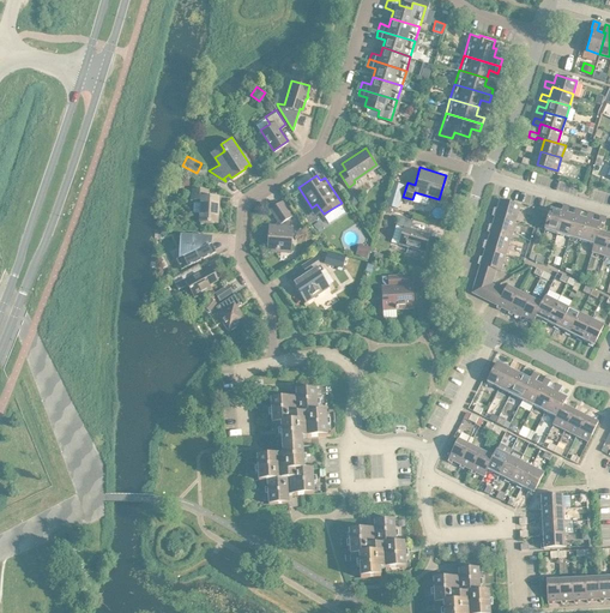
[(392,179),(385,202),(397,205),(404,182),(392,179)]
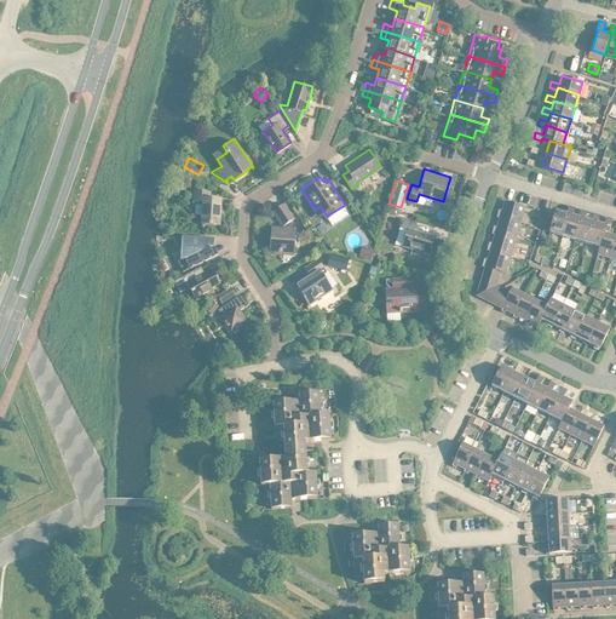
[(194,188),(193,196),(202,198),(201,223),(219,224),(219,212),(217,212),(217,208),(222,208),(222,201),(220,201),(220,198),(209,196),(209,189),(194,188)]
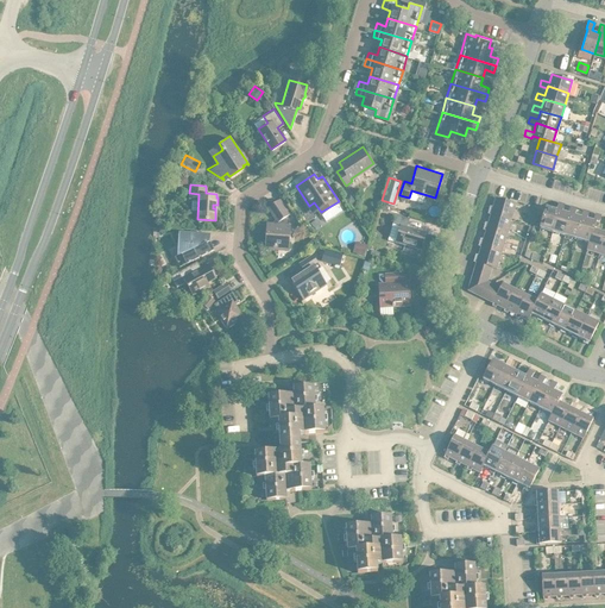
[(345,196),(350,204),(354,199),(351,193),(345,196)]
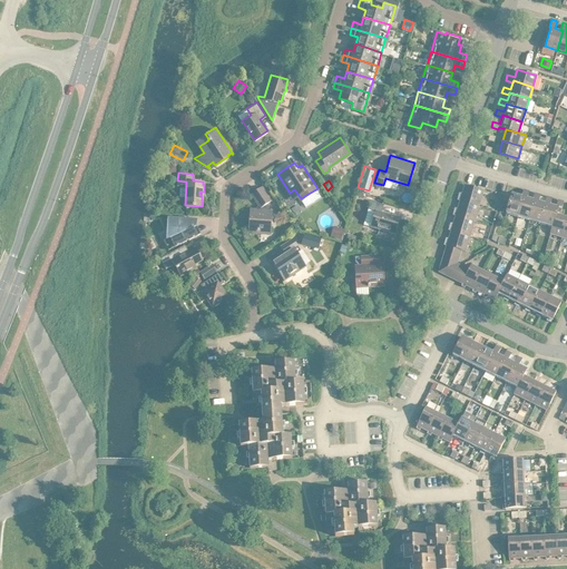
[(457,198),(459,198),(479,204),(484,189),(463,183),(461,192),(459,190),(457,198)]
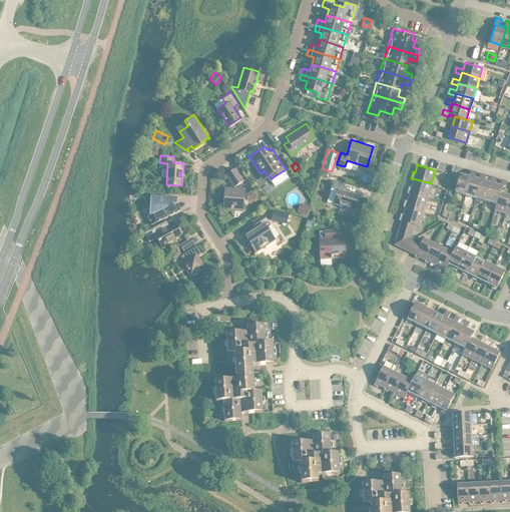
[(241,180),(243,178),(235,166),(225,172),(233,185),(233,187),(224,186),(222,206),(243,208),(244,188),(241,187),(241,185),(241,184),(243,183),(241,180)]
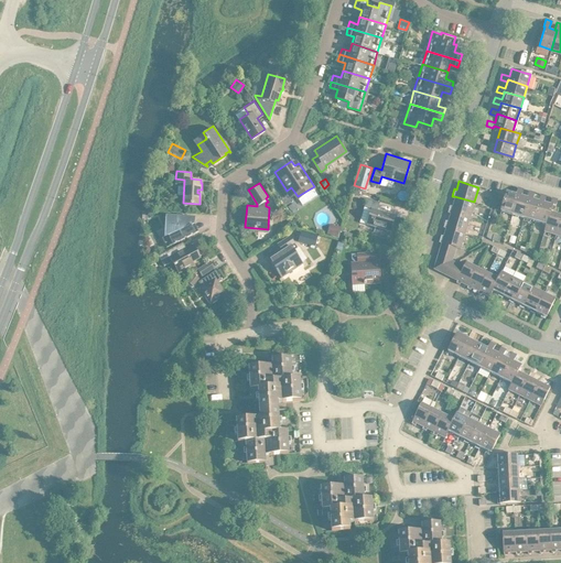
[(511,212),(524,215),(529,196),(527,196),(521,194),(522,187),(518,185),(516,192),(518,193),(511,212)]
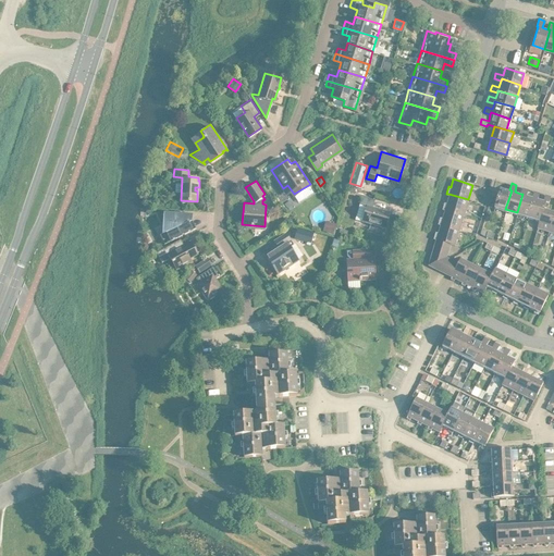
[(517,212),(528,217),(533,197),(531,197),(526,195),(528,188),(522,186),(520,194),(522,194),(517,212)]
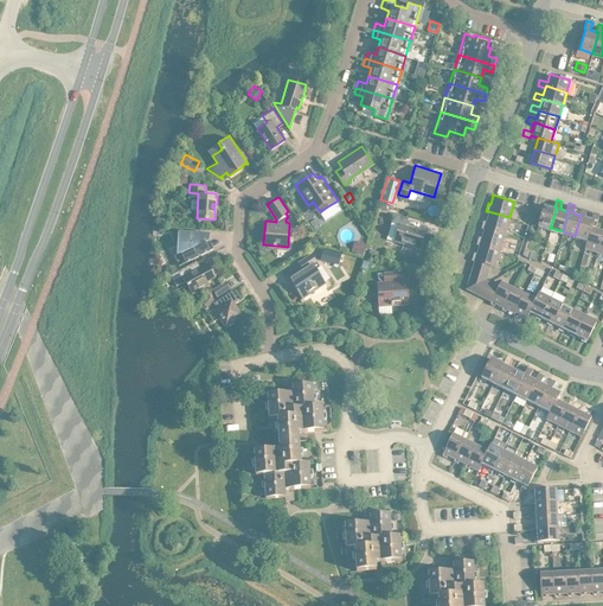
[(538,224),(550,228),(557,208),(555,206),(544,204),(538,224)]
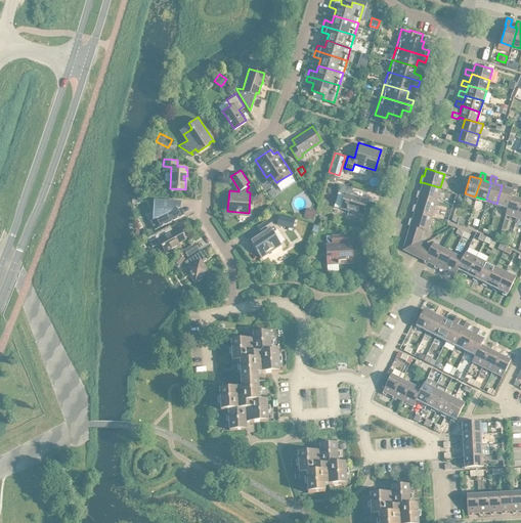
[(496,204),(507,207),(508,207),(511,195),(513,189),(511,188),(505,186),(507,180),(502,178),(500,185),(502,185),(496,204)]
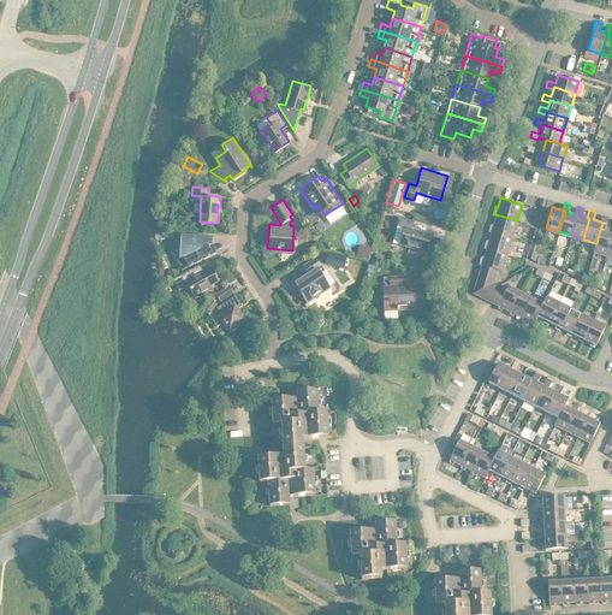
[(392,241),(425,250),(429,234),(410,228),(414,219),(399,214),(392,241)]
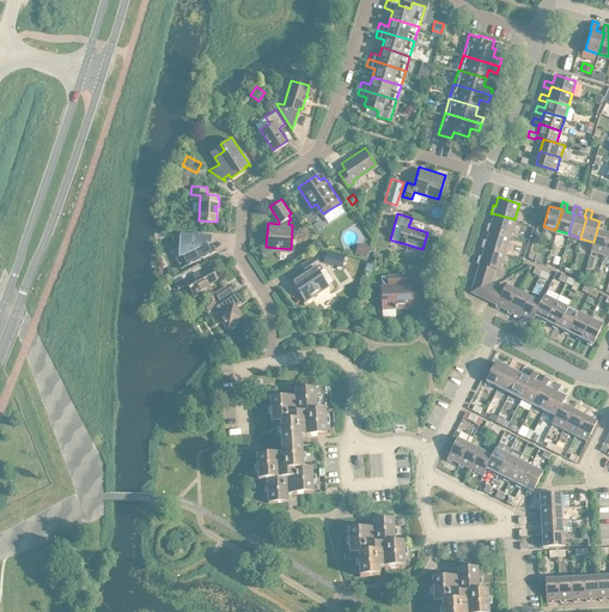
[(486,229),(488,230),(510,236),(515,219),(493,213),(491,222),(488,222),(486,229)]
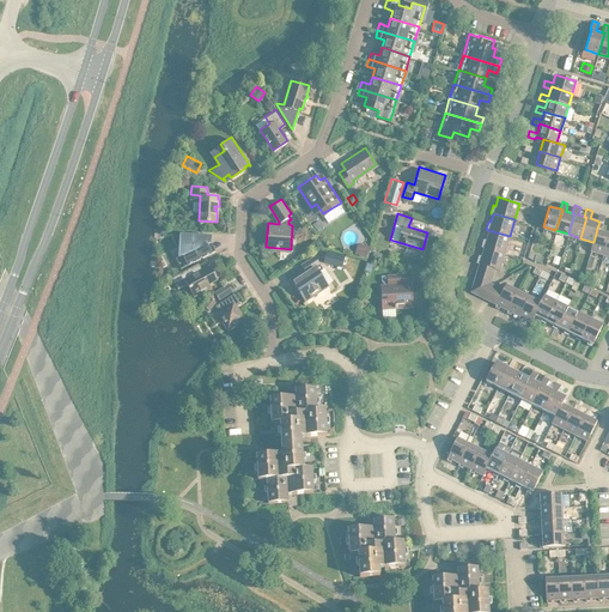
[(590,249),(603,253),(608,232),(608,231),(597,229),(594,242),(592,242),(590,249)]
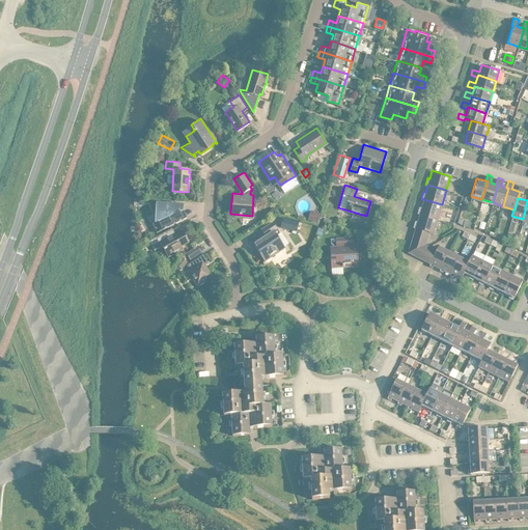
[(417,213),(419,213),(437,218),(442,204),(423,199),(421,206),(419,205),(417,213)]
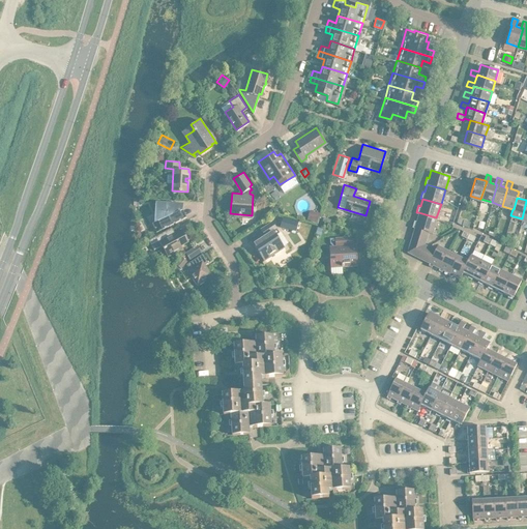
[(155,200),(155,211),(158,211),(157,219),(152,222),(156,230),(185,215),(180,204),(180,201),(155,200)]
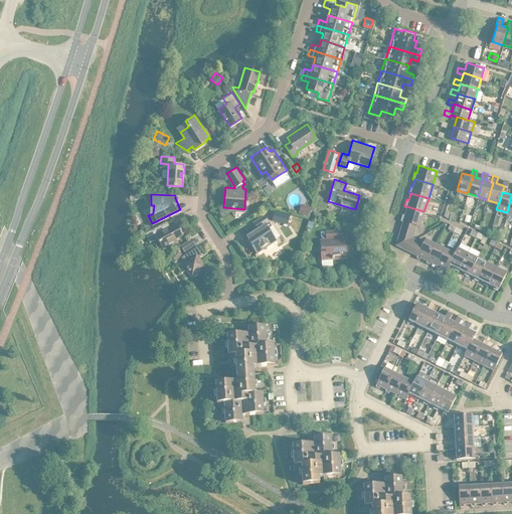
[(308,215),(311,205),(304,203),(301,213),(308,215)]
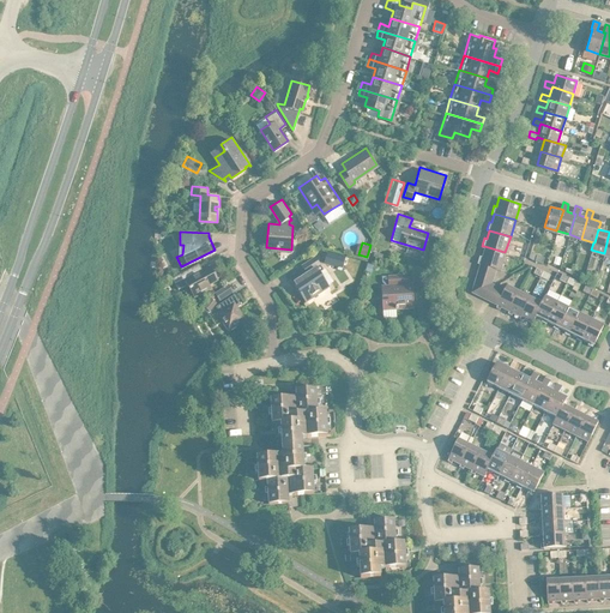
[(477,262),(479,263),(495,268),(500,269),(505,252),(484,246),(482,254),(479,254),(477,262)]
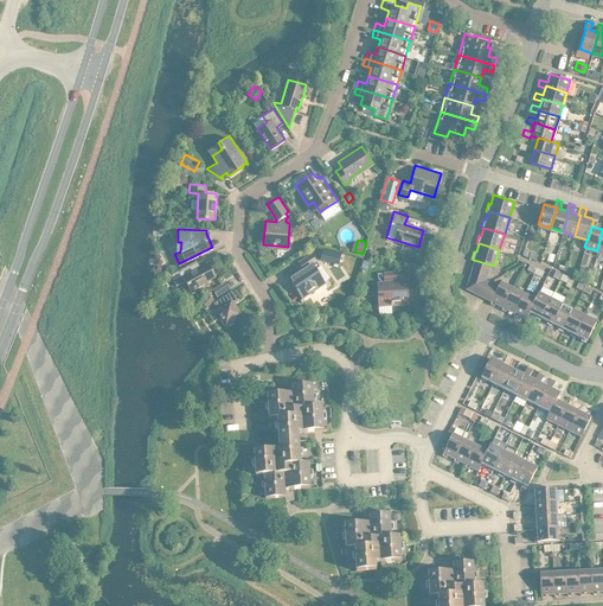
[(341,253),(324,248),(320,259),(338,263),(341,253)]
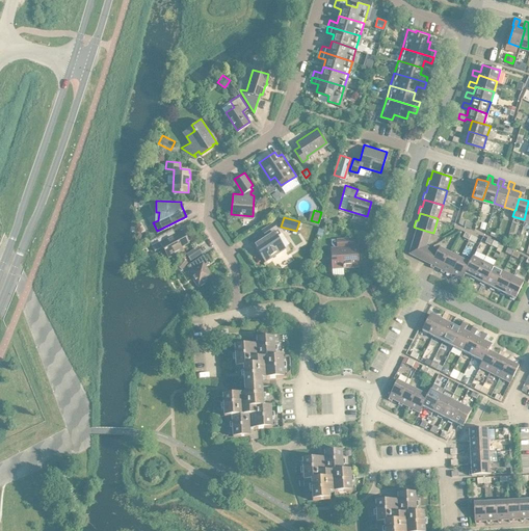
[(264,233),(253,241),(264,260),(285,246),(274,231),(278,228),(272,220),(261,229),(264,233)]
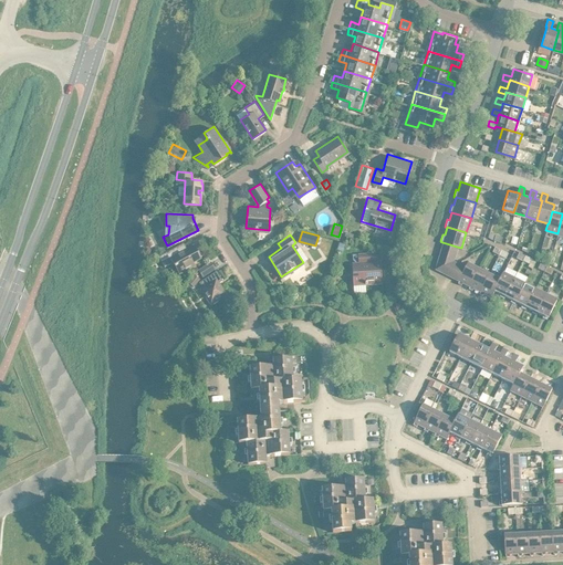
[(442,242),(440,249),(456,253),(457,247),(442,242)]
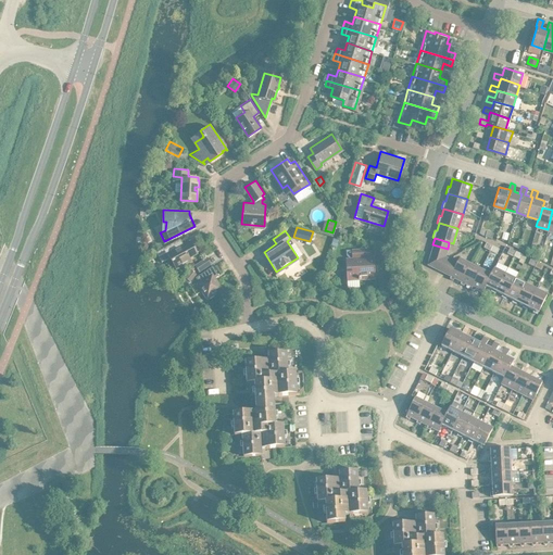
[(177,239),(155,250),(161,260),(170,255),(174,263),(179,264),(181,264),(183,264),(184,262),(190,259),(188,256),(197,252),(196,251),(198,250),(195,242),(192,243),(190,240),(183,244),(179,243),(177,239)]
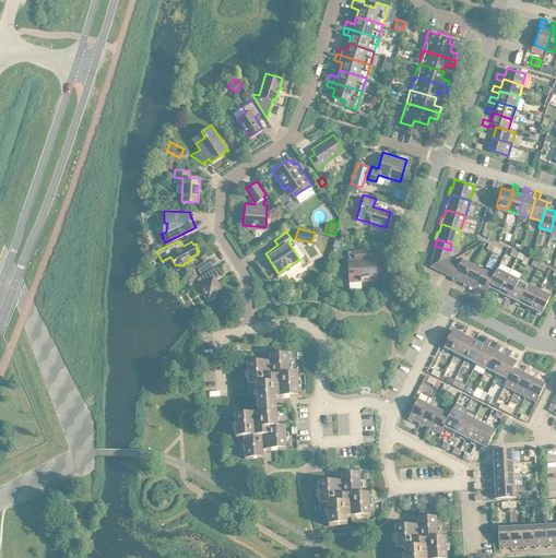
[(347,259),(349,280),(377,279),(376,265),(373,265),(371,248),(353,249),(354,258),(347,259)]
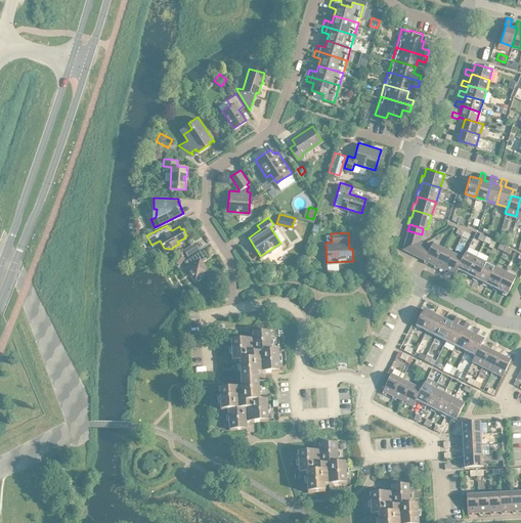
[(402,248),(413,253),(420,241),(405,236),(402,248)]
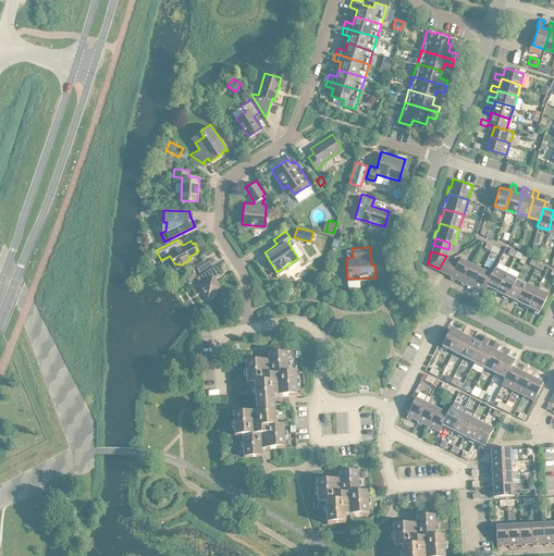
[(196,263),(200,270),(211,262),(207,256),(196,263)]
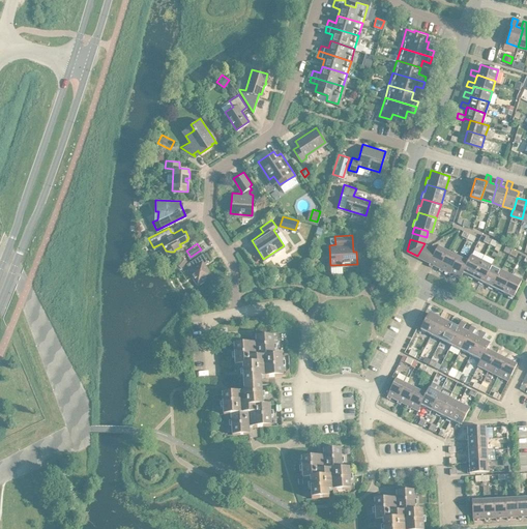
[(417,256),(423,259),(430,245),(425,243),(417,256)]
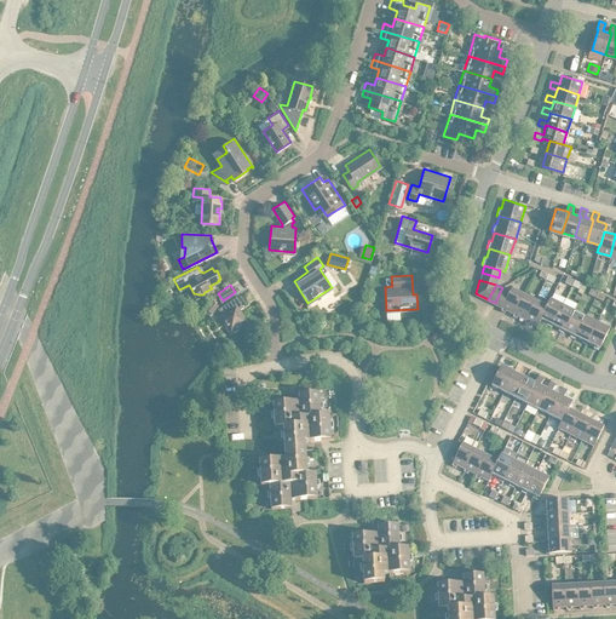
[(506,308),(513,311),(523,292),(511,286),(508,291),(502,287),(495,303),(502,307),(500,309),(505,310),(506,308)]
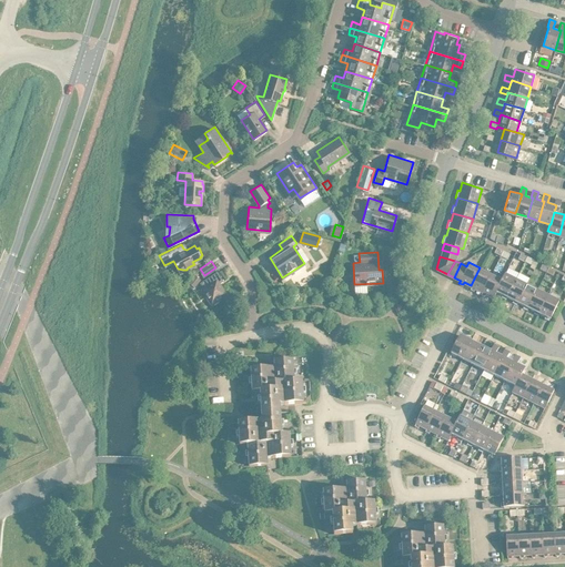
[(474,287),(482,291),(491,273),(480,267),(471,285),(470,289),(473,290),(474,287)]
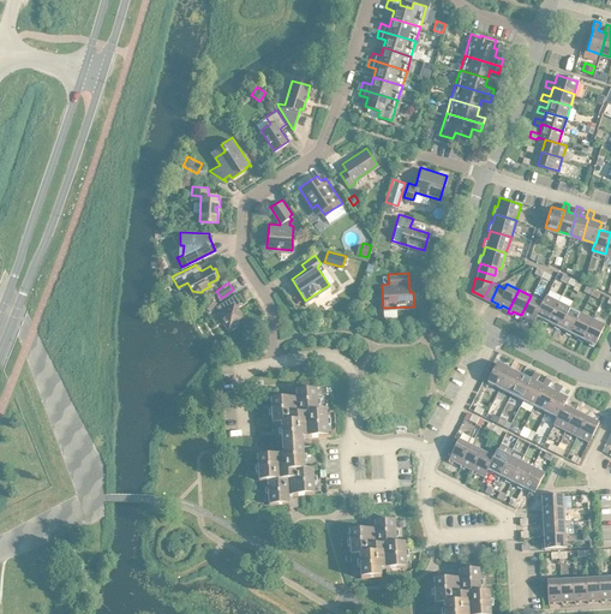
[(216,305),(220,311),(219,313),(225,321),(223,322),(226,327),(228,326),(228,327),(231,327),(231,328),(237,325),(235,323),(244,317),(235,305),(240,303),(234,293),(216,305)]
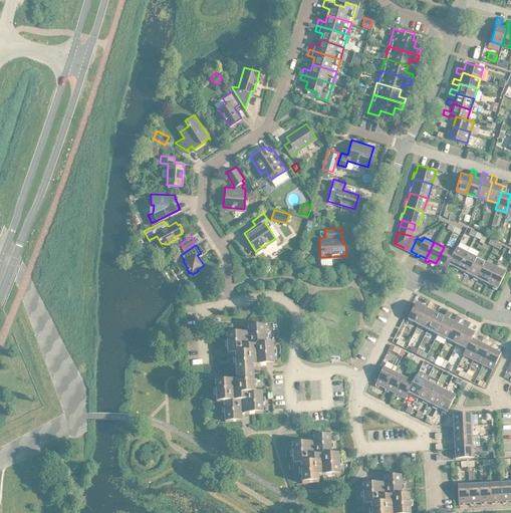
[(457,269),(458,267),(466,251),(456,246),(453,252),(448,262),(449,262),(454,265),(453,267),(457,269)]
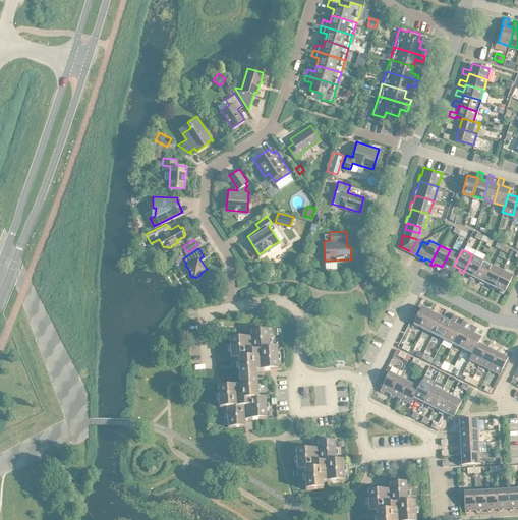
[(452,272),(455,266),(454,266),(459,255),(450,250),(442,267),(441,269),(444,271),(445,269),(452,272)]
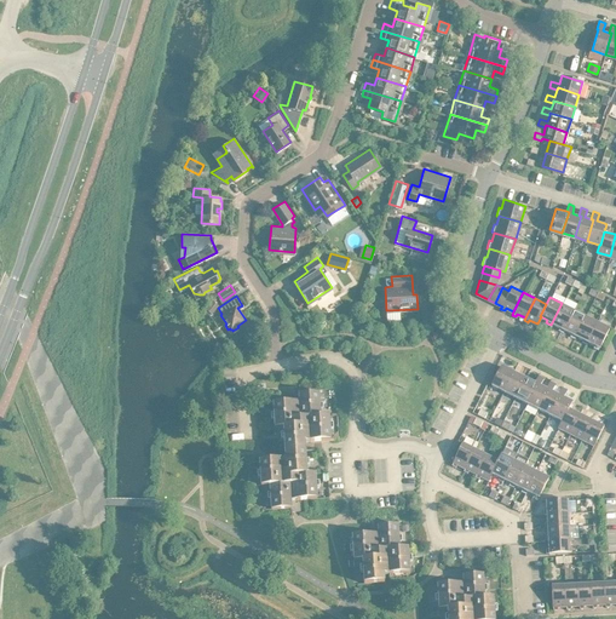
[(211,301),(206,307),(212,311),(217,304),(211,301)]
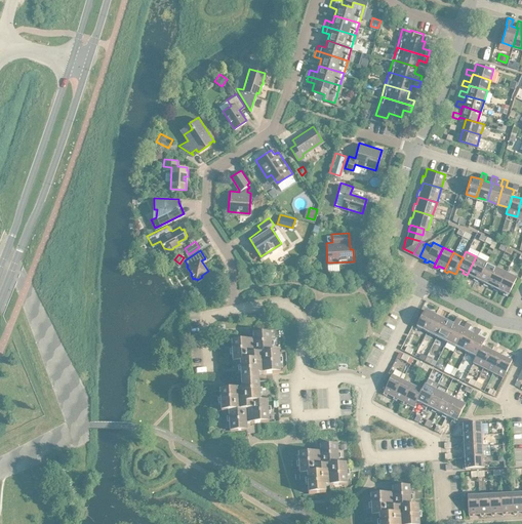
[(477,280),(478,278),(486,262),(476,256),(468,273),(474,276),(473,278),(477,280)]
